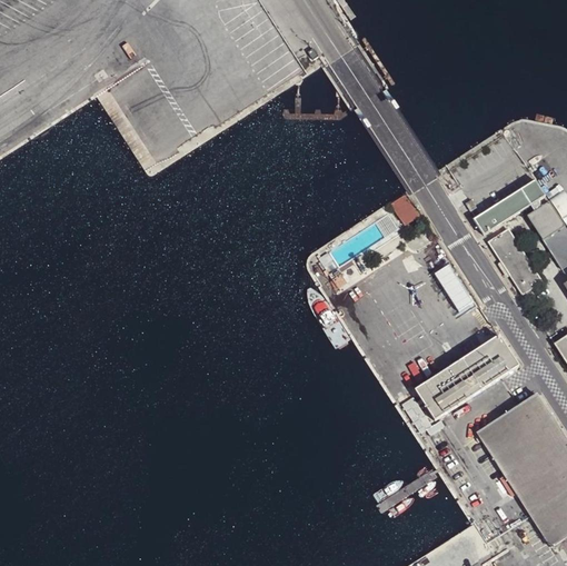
[(308,49),(304,51),(309,59),(314,57),(308,49)]
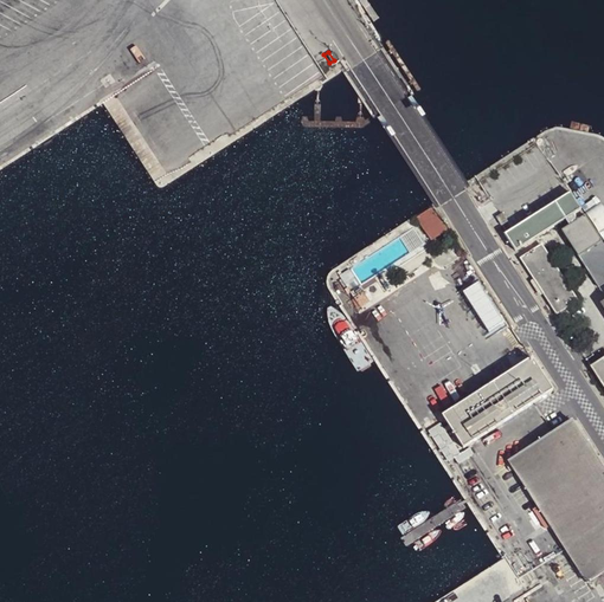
[(567,174),(572,191),(586,186),(580,169),(567,174)]
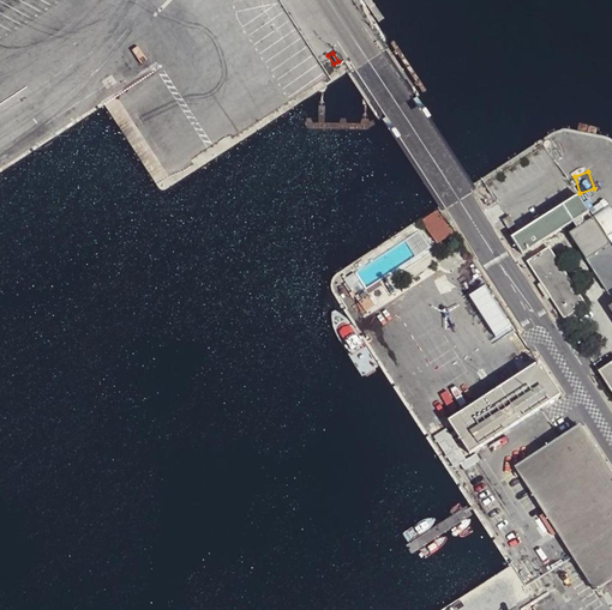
[(611,240),(611,209),(600,192),(588,200),(611,235),(610,237),(611,240)]
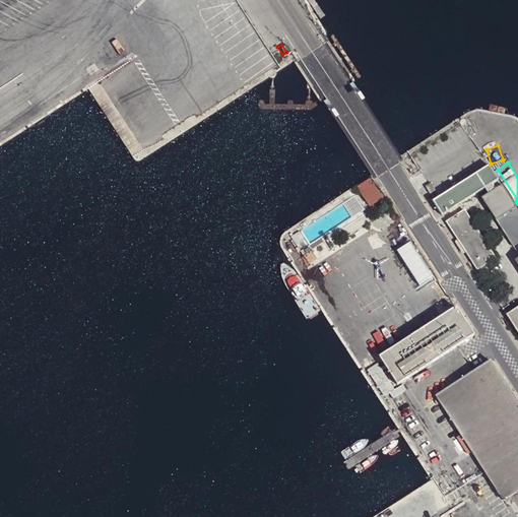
[(497,179),(488,164),(432,199),(441,213),(486,186),(497,179)]
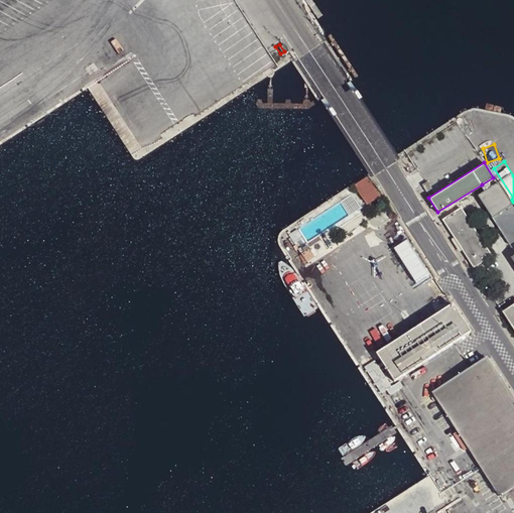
[(354,186),(369,176),(366,171),(351,182),(354,186)]
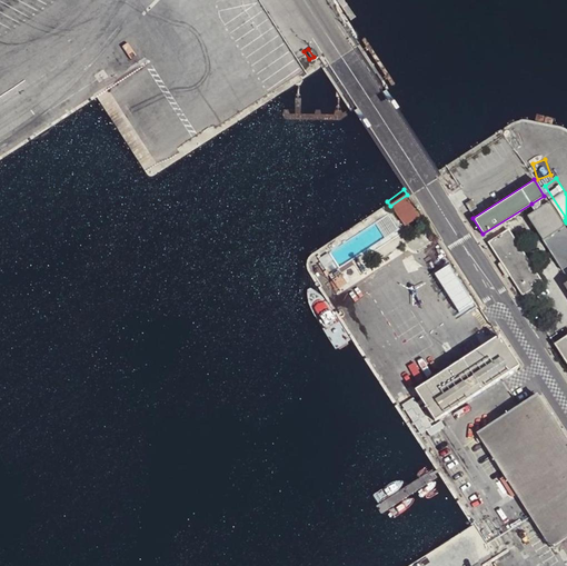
[(420,214),(407,195),(390,206),(401,225),(420,214)]
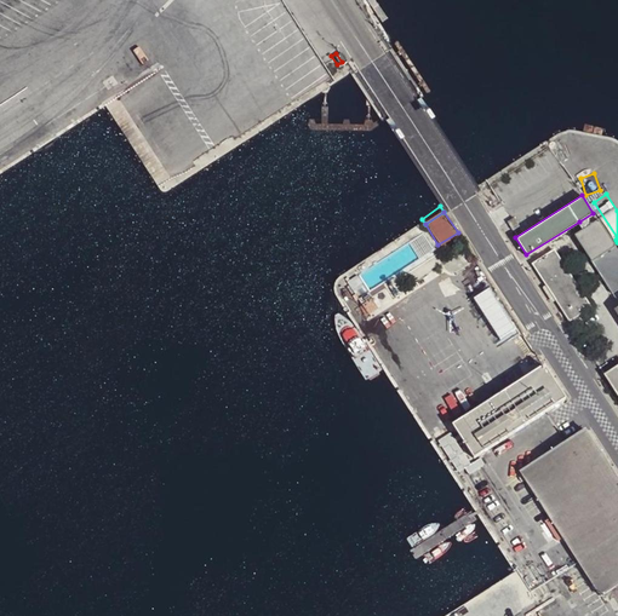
[(598,219),(593,213),(579,222),(584,229),(598,220),(598,219)]
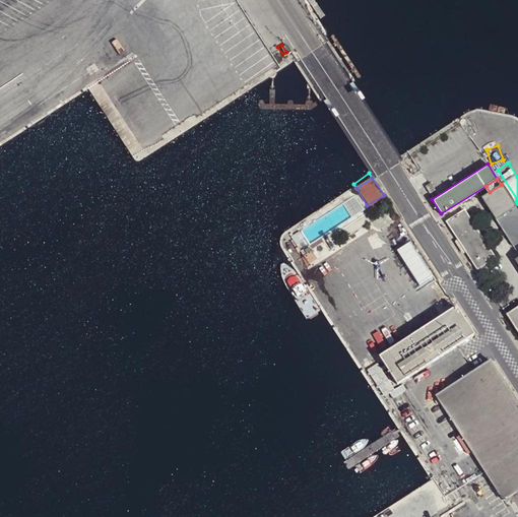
[(430,181),(425,185),(429,192),(434,188),(430,181)]
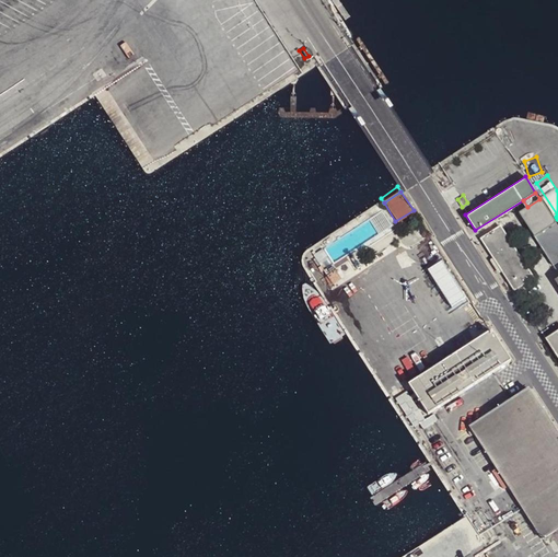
[(527,207),(519,212),(551,264),(557,259),(557,227),(539,199),(527,207)]
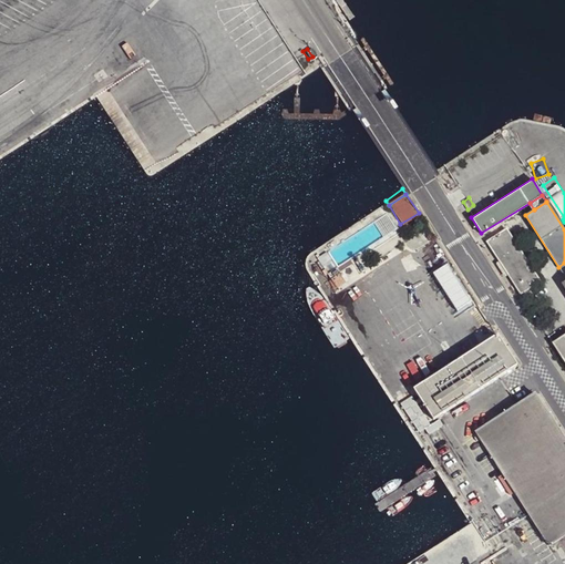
[(505,227),(485,241),(520,293),(521,291),(523,296),(528,293),(526,288),(538,280),(505,227)]
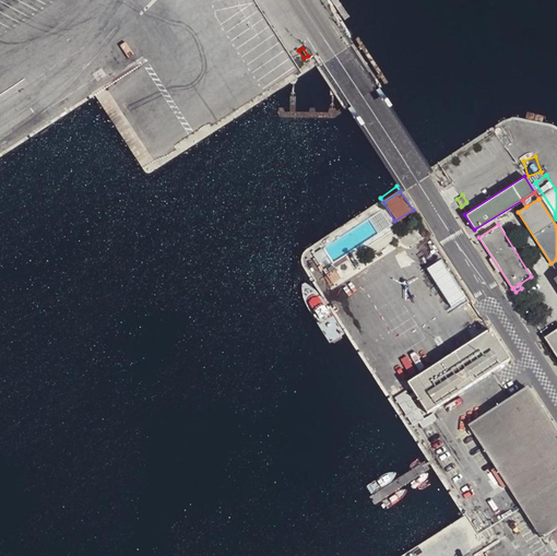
[(321,246),(320,246),(310,252),(330,284),(340,276),(331,261),(321,246)]
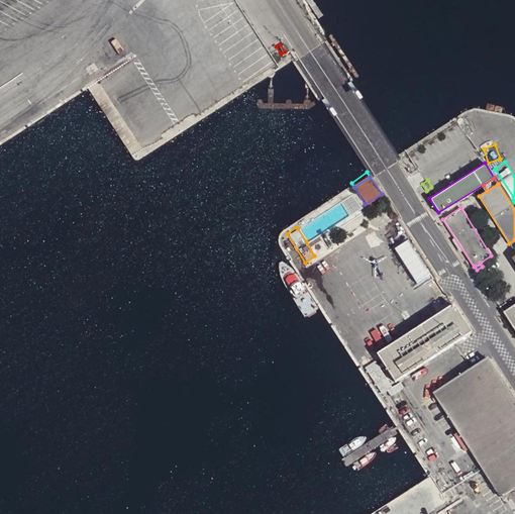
[(406,237),(393,245),(415,281),(428,272),(406,237)]
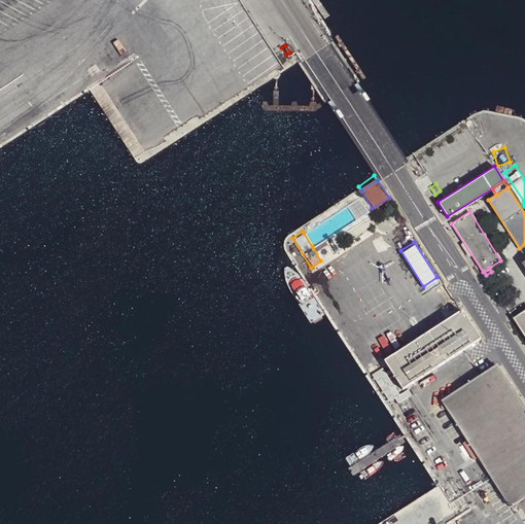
[(524,308),(512,317),(524,338),(524,308)]
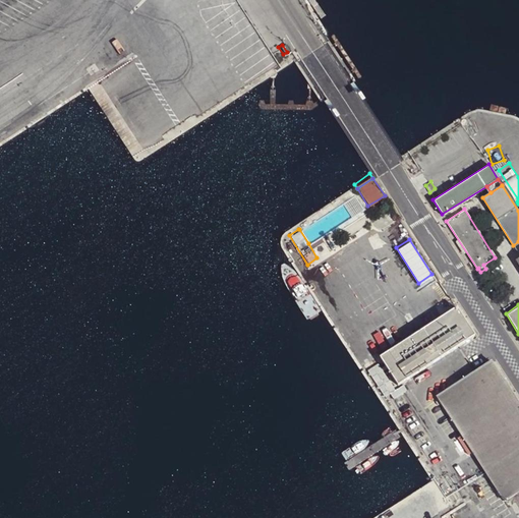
[(472,334),(454,306),(378,356),(395,384),(472,334)]
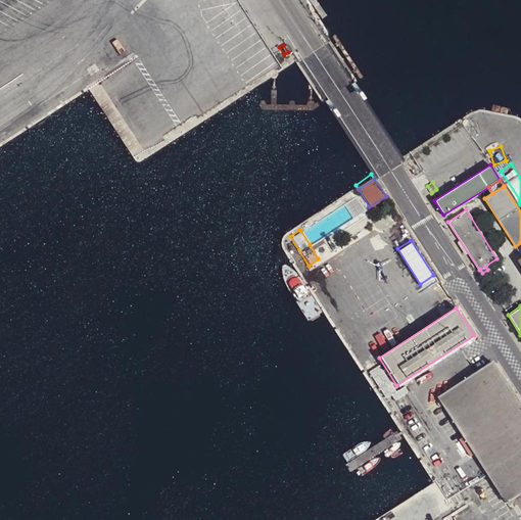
[(520,490),(520,408),(491,362),(435,396),(485,471),(504,502),(520,490)]
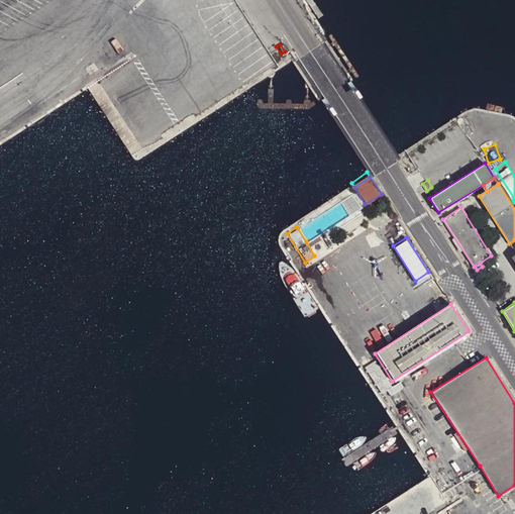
[(390,385),(374,360),(363,367),(380,392),(385,389),(390,385)]
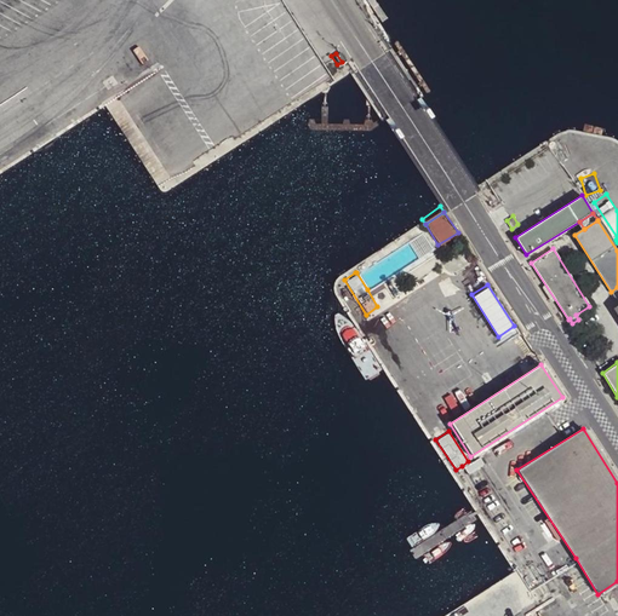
[(482,462),(479,455),(468,461),(462,466),(467,472),(482,462)]
